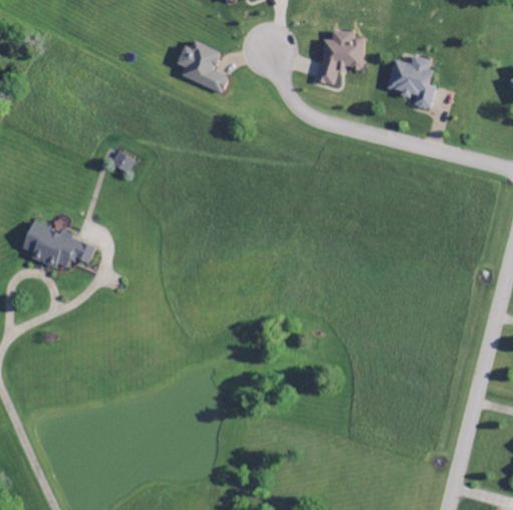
[(322,38),(321,82),(335,83),(336,71),(345,71),(345,67),(363,68),(364,38),(353,37),(354,31),(333,30),(332,39),(322,38)]
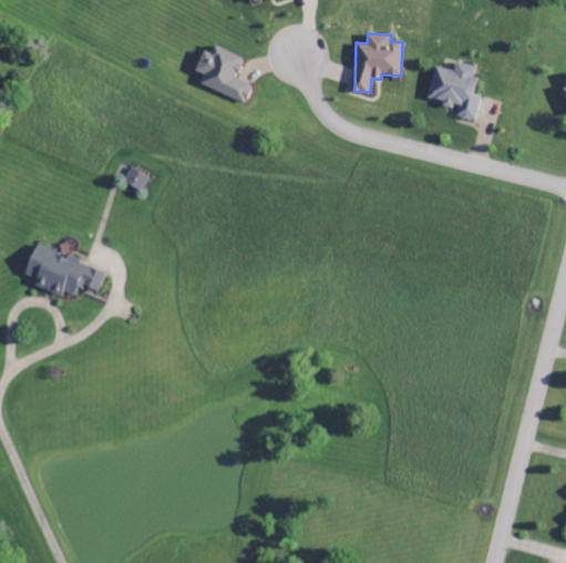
[(199,83),(244,102),(251,84),(236,78),(245,57),(216,44),(213,52),(204,49),(195,70),(204,74),(199,83)]
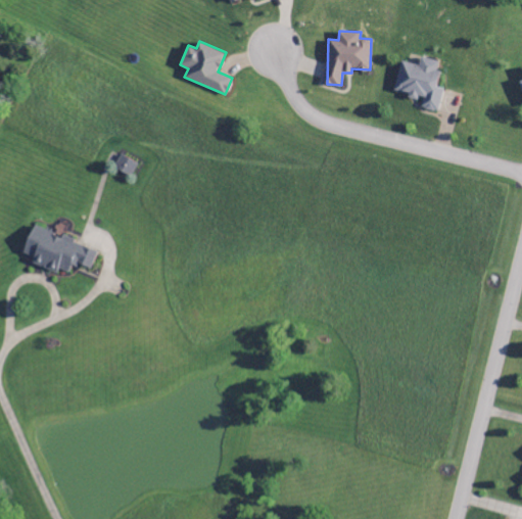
[(401,59),(394,90),(410,93),(409,97),(421,100),(420,106),(438,111),(444,87),(438,86),(441,69),(438,68),(440,60),(422,56),(420,64),(401,59)]
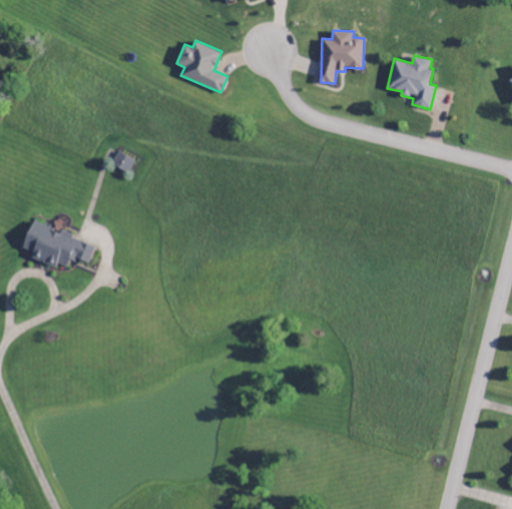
[(134,158),(118,150),(111,163),(127,171),(134,158)]
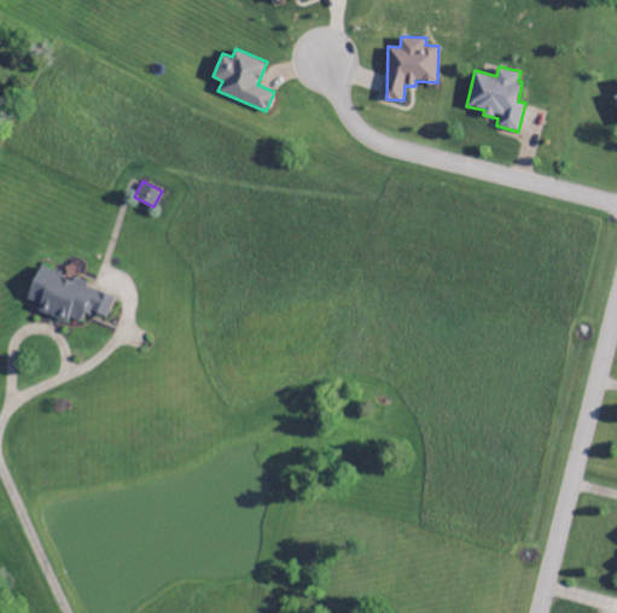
[(114,296),(86,285),(87,280),(73,275),(71,278),(39,264),(25,298),(39,303),(35,310),(67,321),(69,316),(80,321),(85,310),(105,317),(114,296)]
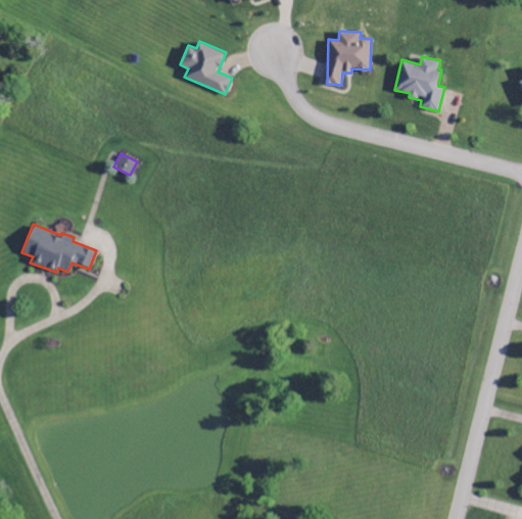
All buildings are outlined.
